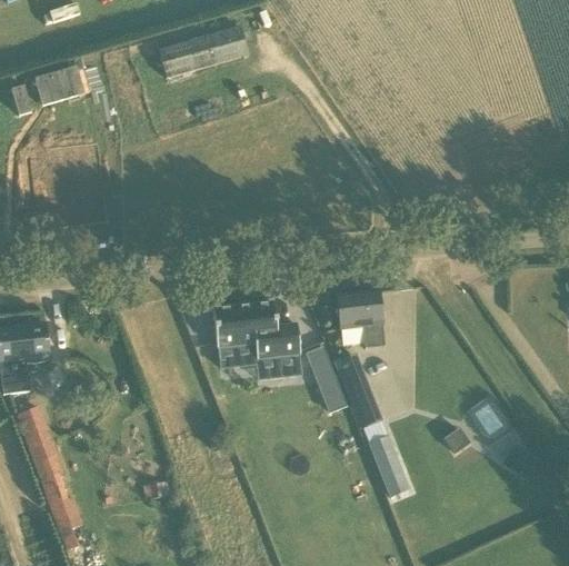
[(243,57),(248,56),(239,26),(158,49),(166,77),(242,55),(243,57)]
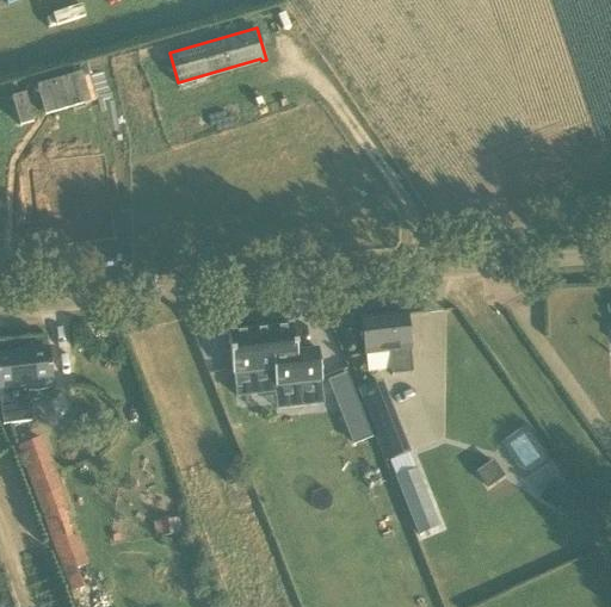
[(84,68),(37,82),(45,110),(92,95),(84,68)]
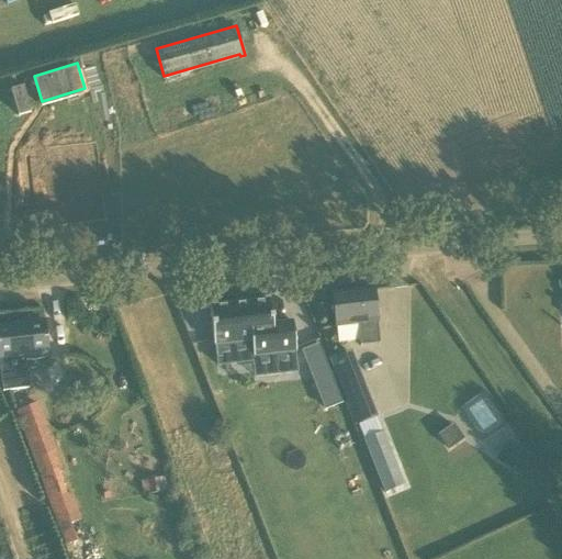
[(358,323),(360,338),(360,344),(379,342),(377,321),(378,321),(373,287),(332,291),(336,325),(358,323)]
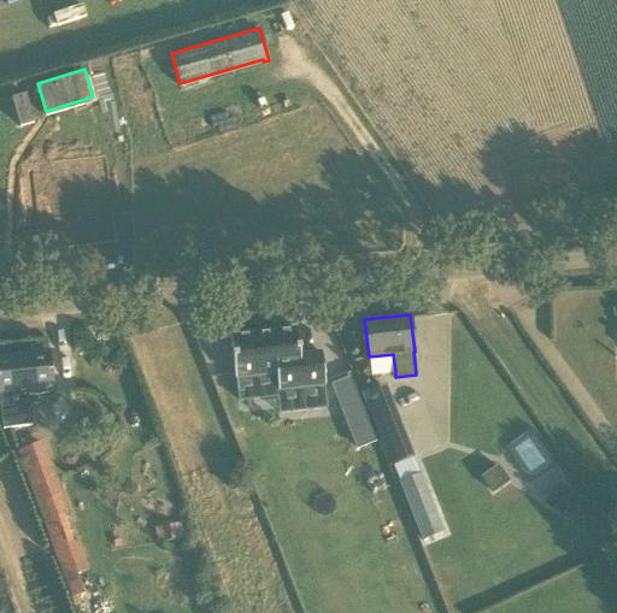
[(282,328),(210,336),(211,377),(256,371),(256,389),(311,382),(309,352),(281,354),(282,328)]
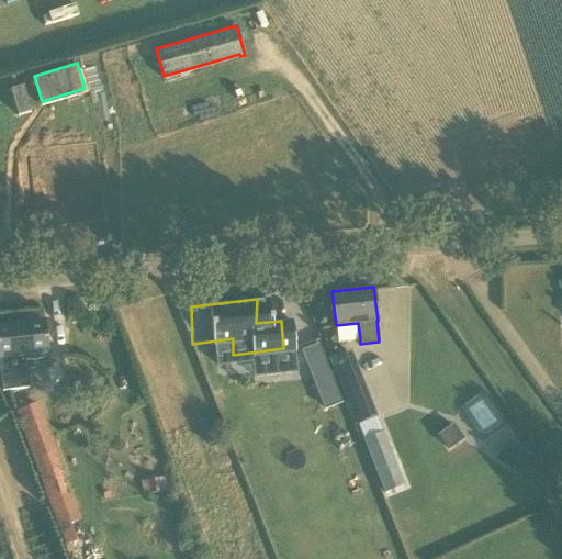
[(25,355),(47,351),(44,320),(0,324),(0,368),(2,389),(29,384),(25,355)]
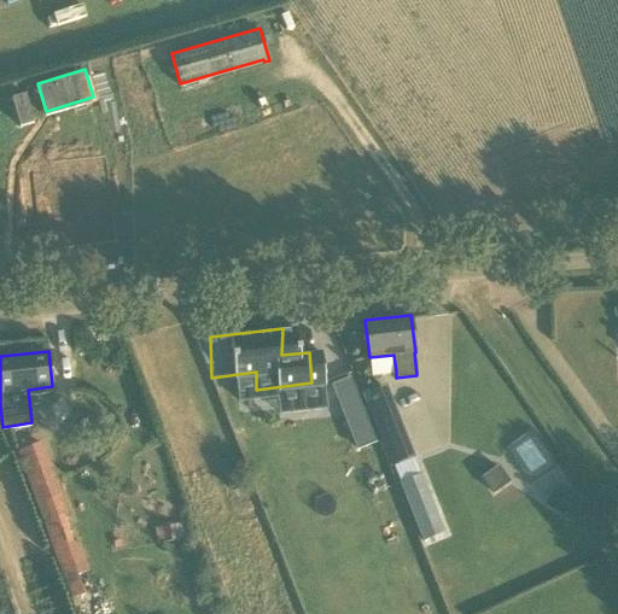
[(351,375),(331,382),(357,448),(377,440),(351,375)]
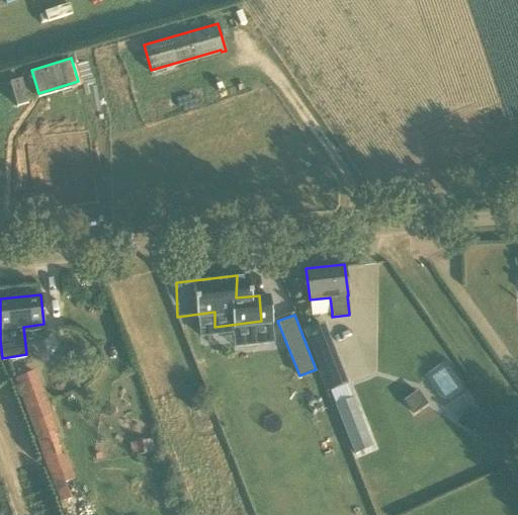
[(328,383),(343,377),(326,336),(311,342),(328,383)]
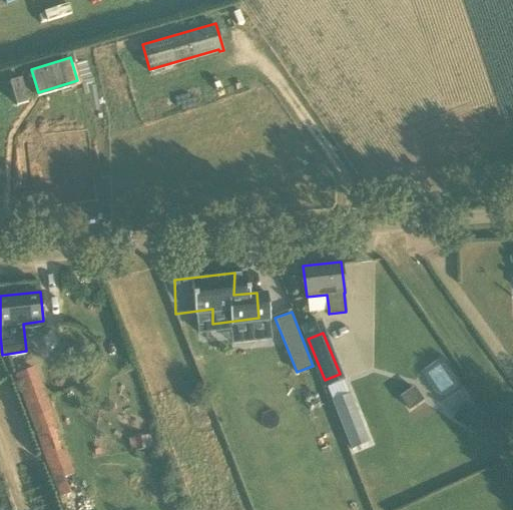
[(55,429),(45,399),(33,367),(15,373),(65,509),(91,509),(87,498),(62,427),(55,429)]
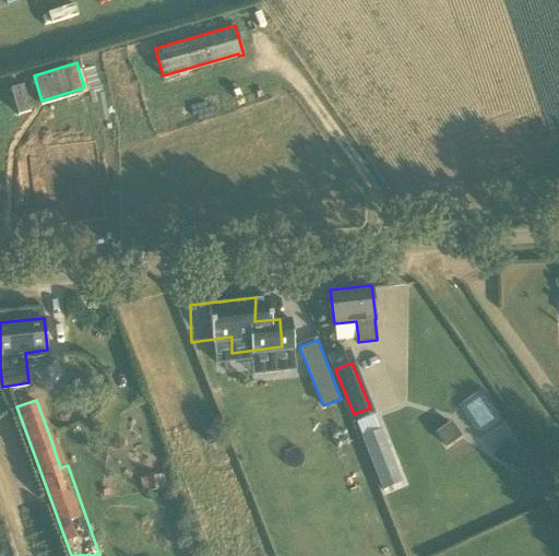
[(370,407),(354,414),(383,486),(401,478),(380,427),(378,428),(370,407)]
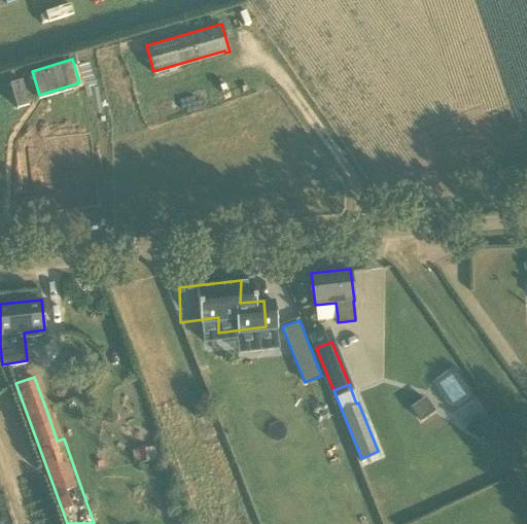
[(425,396),(412,406),(421,418),(434,410),(425,396)]
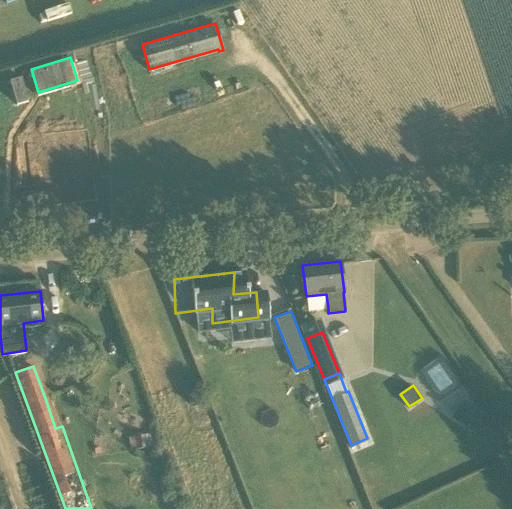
[(485,414),(479,410),(464,399),(453,414),(468,425),(474,429),(485,414)]
